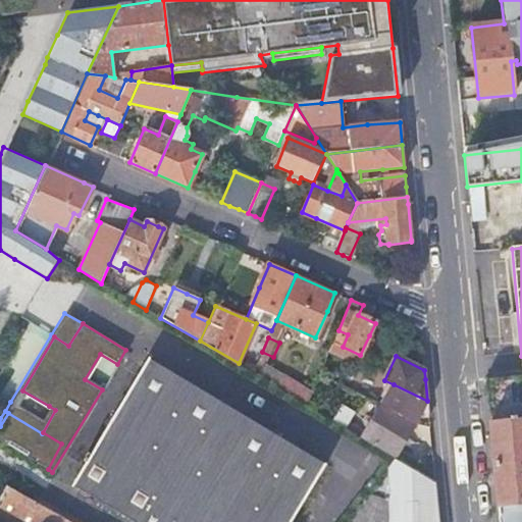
[(289,521),(324,465),(147,358),(88,455),(85,453),(80,460),(84,462),(72,480),(74,481),(76,478),(150,521),(289,521)]
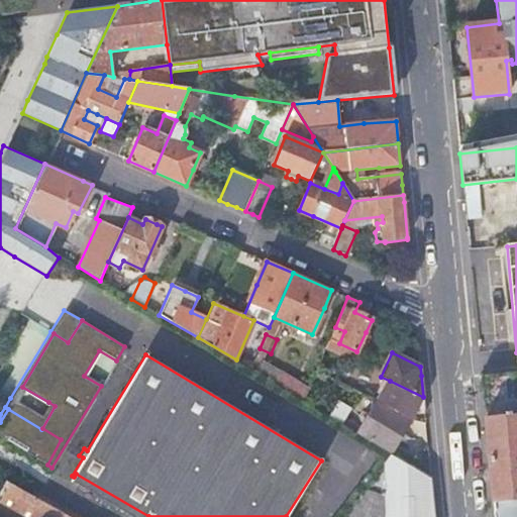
[(255,358),(250,370),(266,380),(272,368),(255,358)]
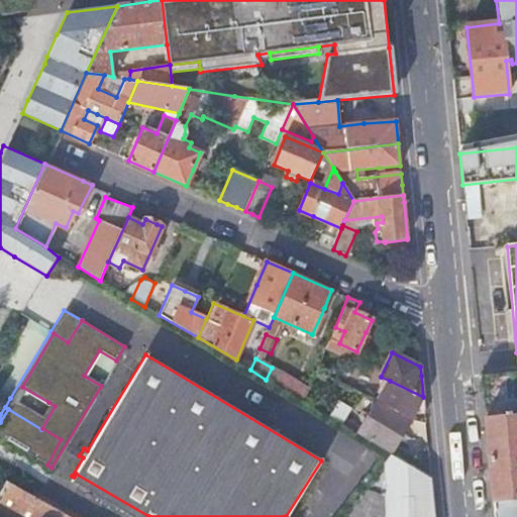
[(516,372),(481,376),(485,417),(516,413),(516,372)]
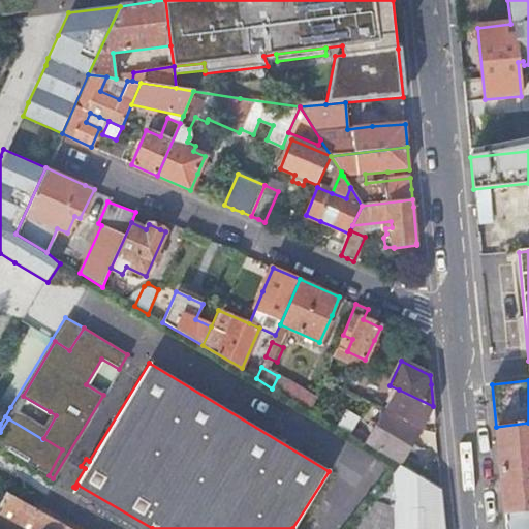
[(354,428),(351,435),(400,465),(412,445),(423,428),(424,424),(434,424),(433,406),(399,390),(371,437),(354,428)]
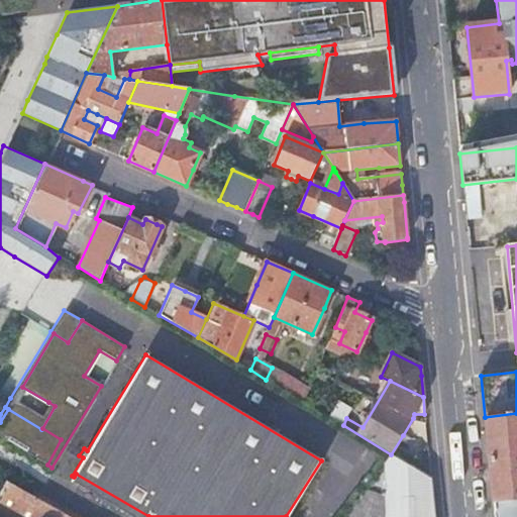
[(296,385),(292,395),(303,401),(307,391),(296,385)]
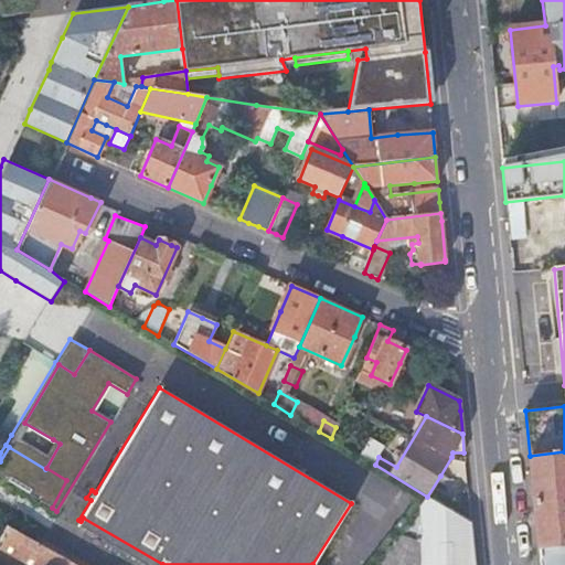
[(0,477),(25,492),(52,508),(66,480),(46,468),(45,469),(9,447),(0,461),(0,477)]
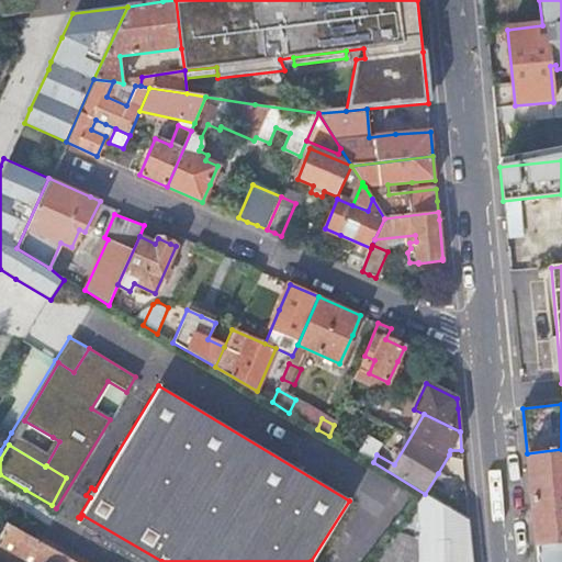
[(561,449),(527,453),(537,547),(561,543),(561,449)]
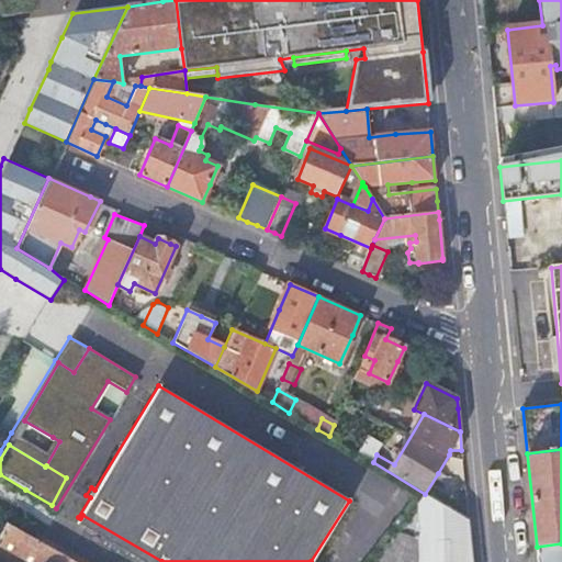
[(472,561),(469,520),(425,494),(417,504),(417,527),(413,528),(409,529),(409,532),(413,536),(418,536),(417,561),(472,561)]
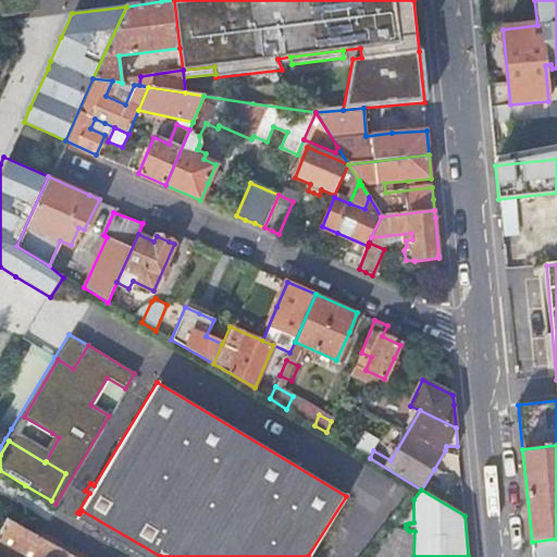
[(413,522),(413,499),(368,556),(413,556),(415,531),(409,531),(406,528),(406,524),(409,523),(413,522)]
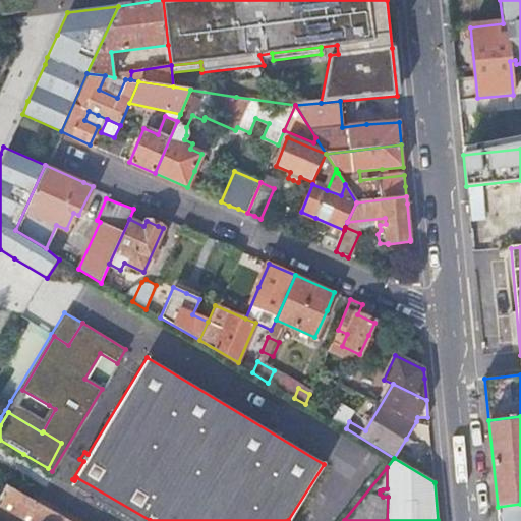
[(0,516),(8,520),(71,520),(32,499),(8,485),(0,500),(0,516)]
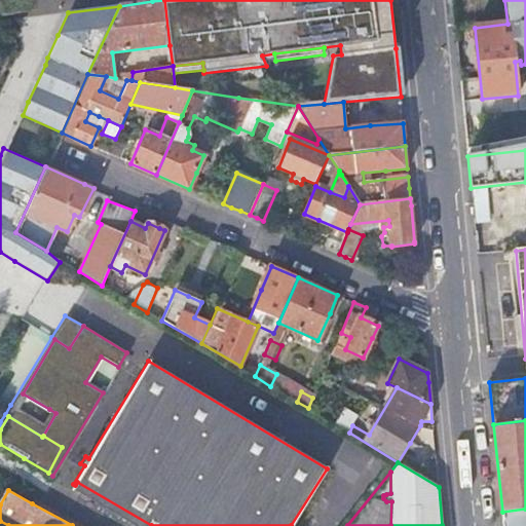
[(525,525),(525,509),(502,512),(503,525),(525,525)]
